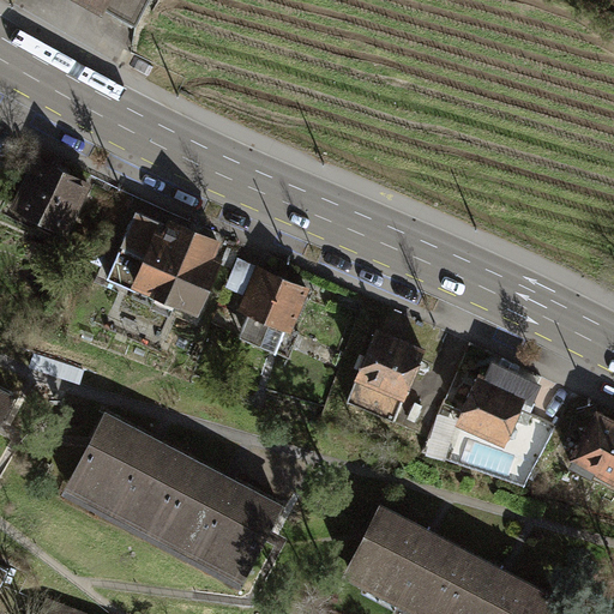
[(90,0),(134,23),(146,0),(90,0)]
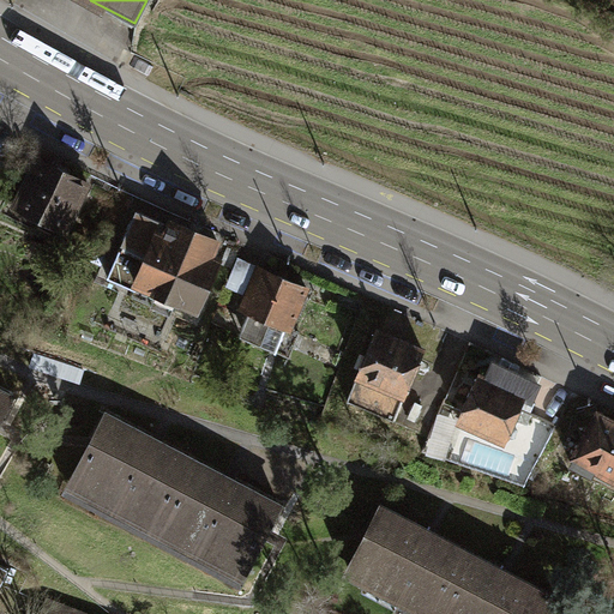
[(38,157),(13,204),(60,229),(85,182),(38,157)]
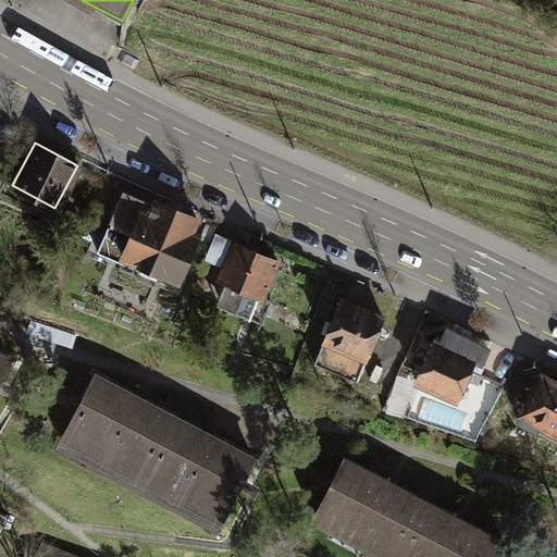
[(141,212),(123,256),(176,279),(196,235),(190,232),(196,219),(156,201),(149,215),(141,212)]
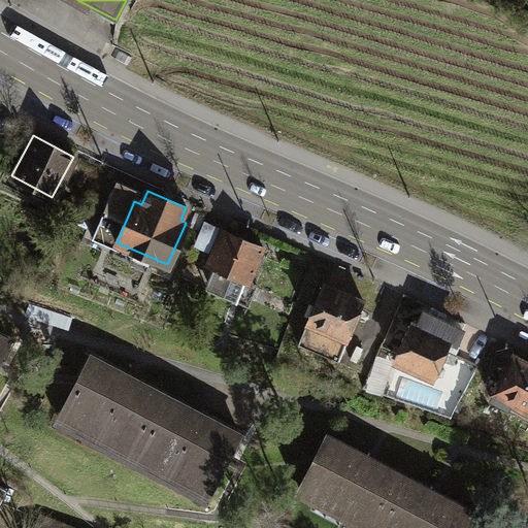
[(212,265),(203,289),(233,300),(241,279),(249,283),(263,246),(221,229),(207,263),(212,265)]
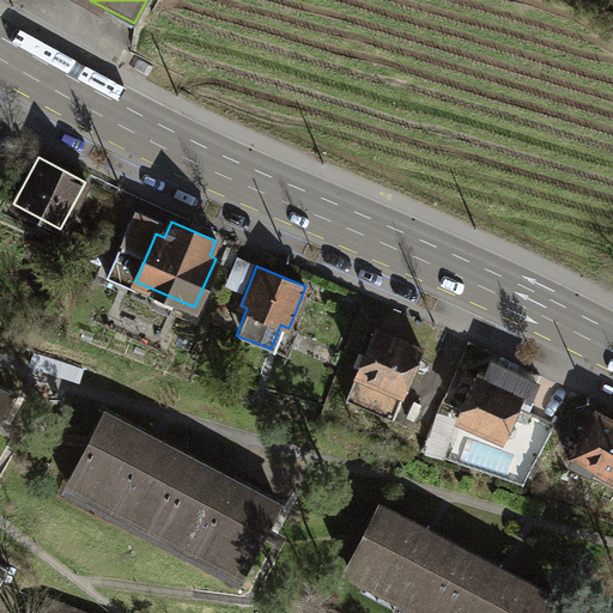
[(375,328),(356,371),(404,392),(423,349),(375,328)]
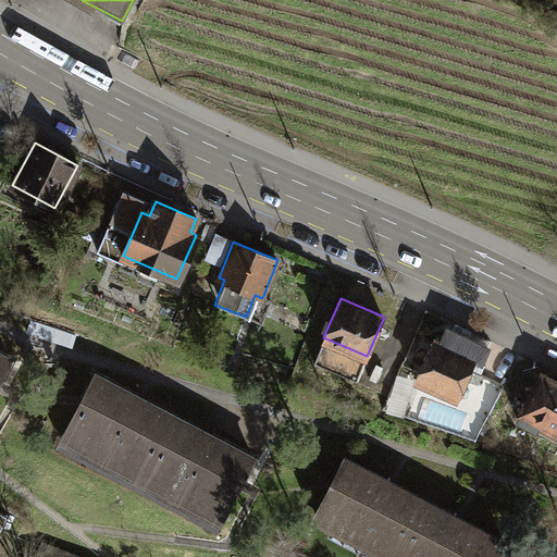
[(433,339),(417,380),(459,397),(473,360),(481,363),(487,346),(446,330),(441,343),(433,339)]
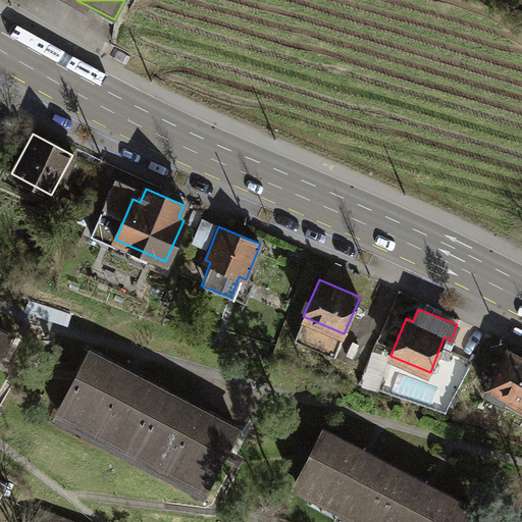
[(334,357),(344,333),(303,316),(294,340),(334,357)]
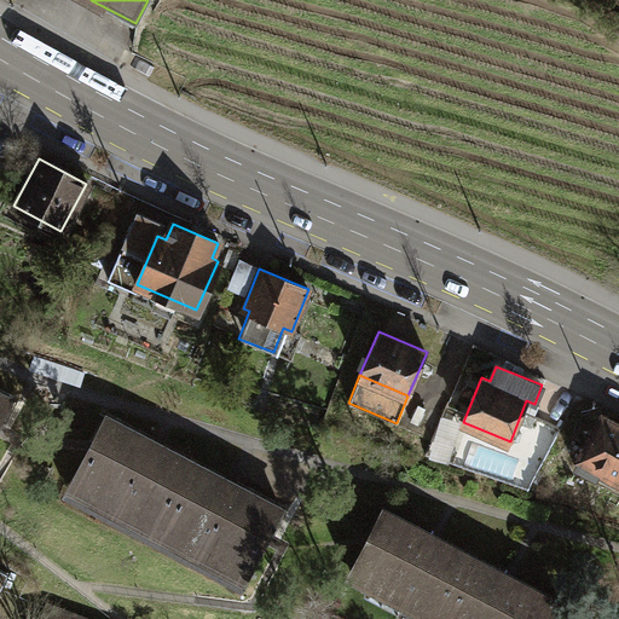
[(0,417),(10,399),(0,393),(0,417)]
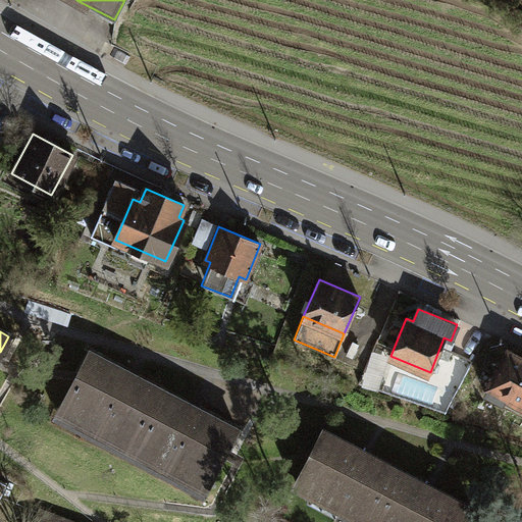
[(57,417),(129,455),(163,392),(89,352),(72,382),(74,383),(57,417)]
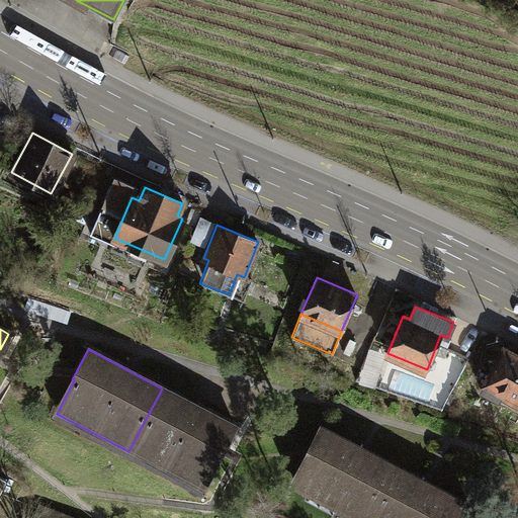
[(517,356),(504,349),(482,391),(498,400),(502,392),(517,400),(517,356)]
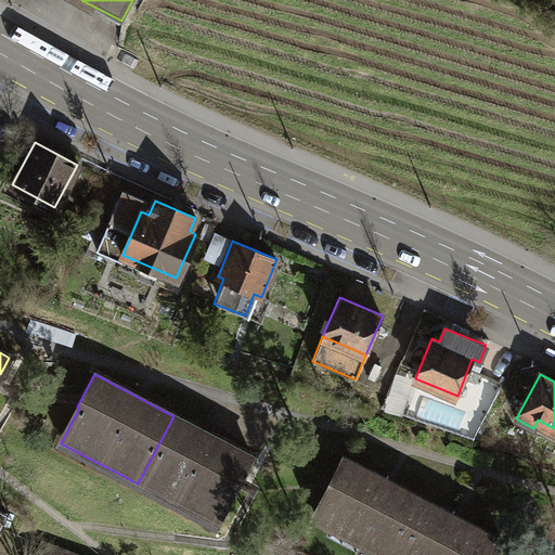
[(252,456),(173,416),(138,483),(213,523),(232,488),(234,489),(252,456)]
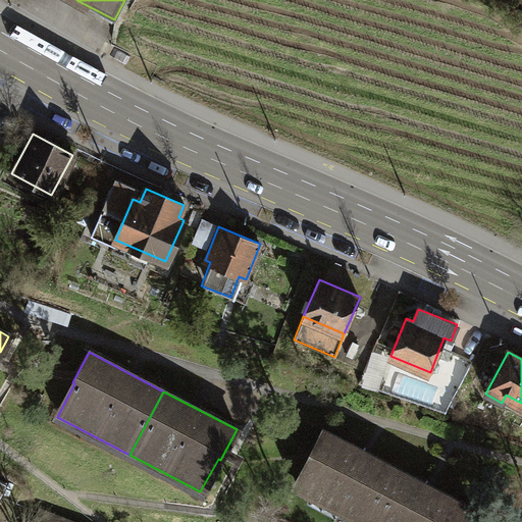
[(297,483),(367,521),(368,521),(398,469),(324,429),(308,460),(309,461),(297,483)]
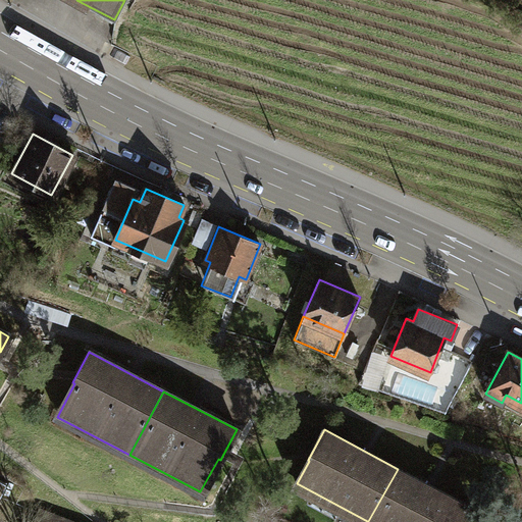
[(464,521),(471,509),(398,469),(368,521),(464,521)]
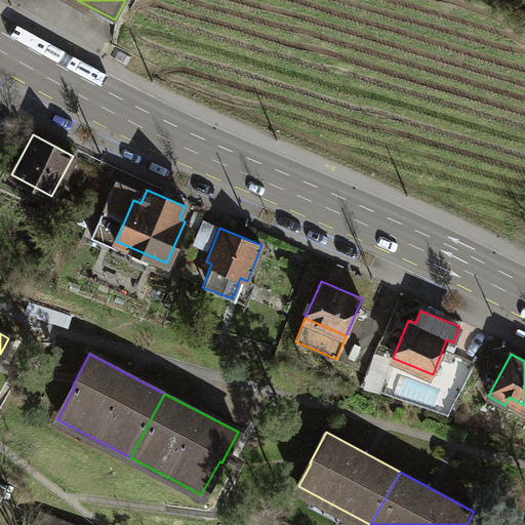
[(65,524),(39,515),(35,524),(65,524)]
